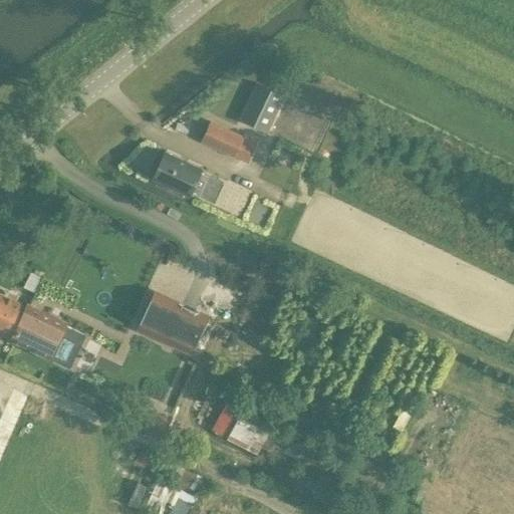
[(267,131),(284,93),(255,81),(239,117),(267,131)]
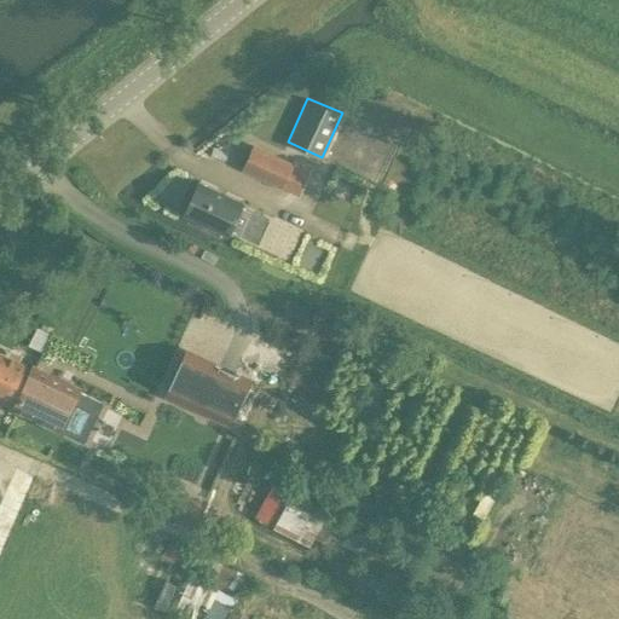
[(294,163),(254,144),(242,169),(300,197),(311,173),(293,165),(294,163)]
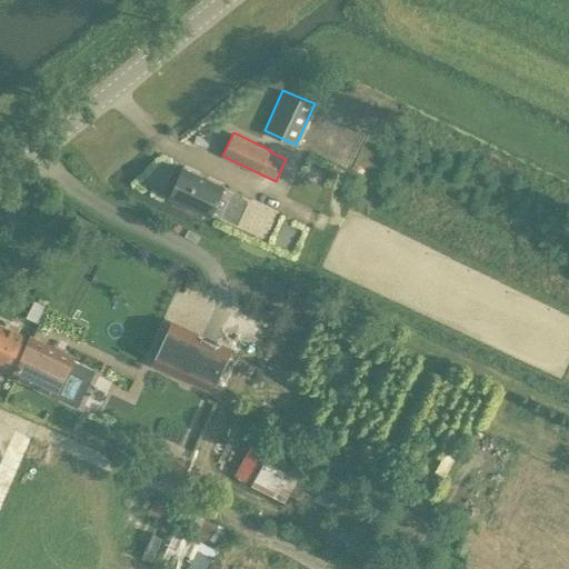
[(185,168),(172,195),(203,210),(205,208),(215,213),(221,216),(231,196),(225,193),(213,188),(216,183),(185,168)]
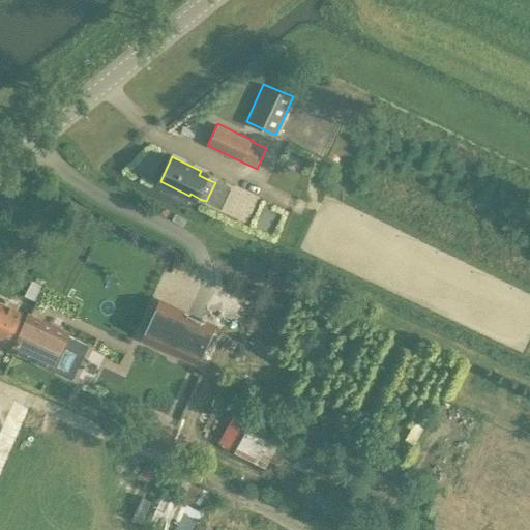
[(196,361),(211,326),(159,302),(144,336),(196,361)]
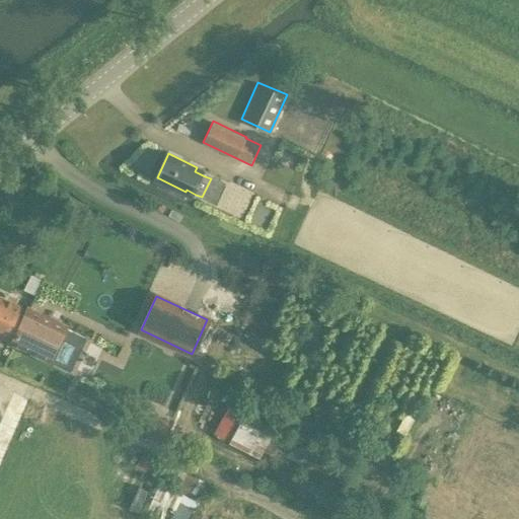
[(69,371),(85,338),(66,328),(68,325),(29,307),(25,315),(0,302),(0,334),(12,340),(11,343),(69,371)]
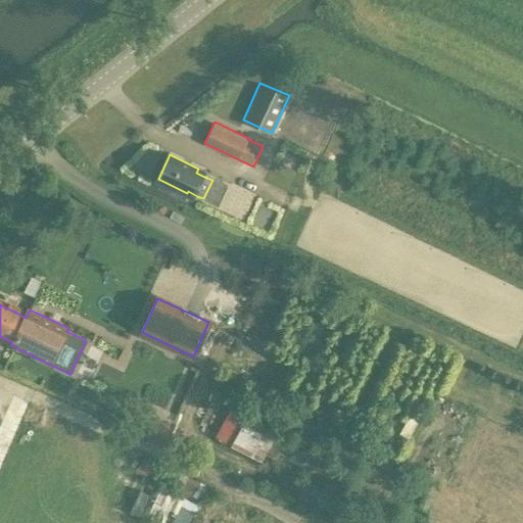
[(232,406),(216,436),(262,462),(273,441),(275,442),(280,433),(254,419),(232,406)]
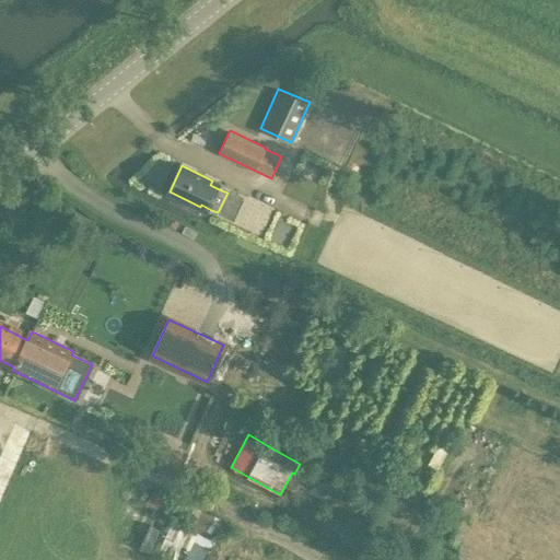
[(343,510),(354,488),(340,480),(338,485),(316,473),(307,489),(343,510)]
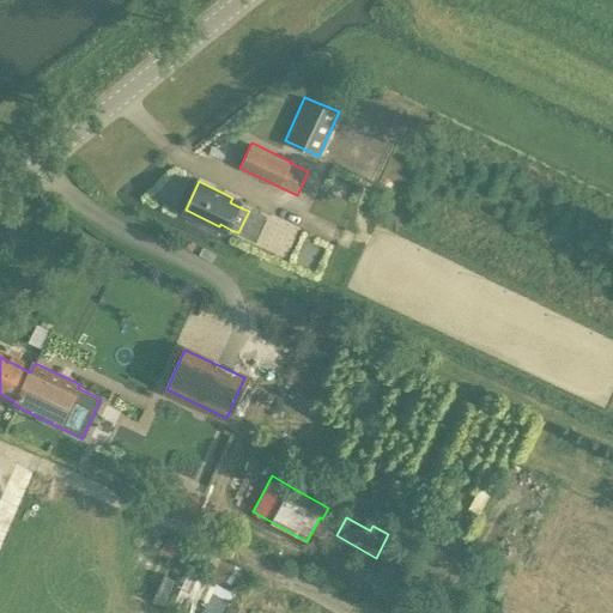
[(155,599),(183,612),(223,612),(234,592),(230,590),(240,568),(187,542),(186,545),(168,536),(159,556),(171,562),(155,599)]
